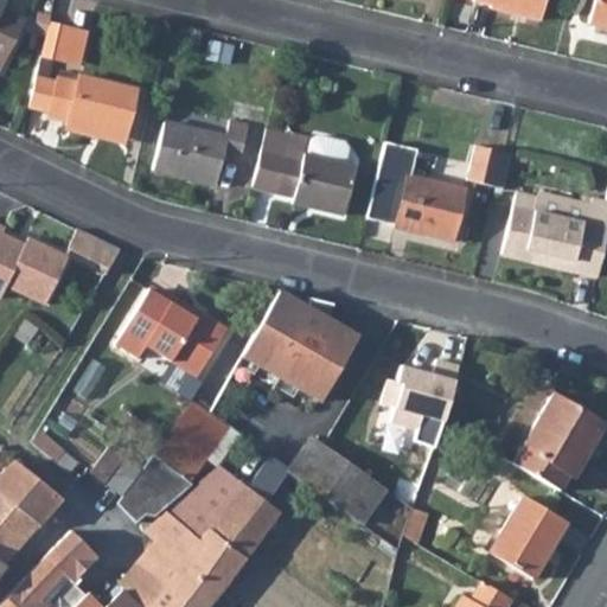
[(487,0),(491,0),(490,4),(542,16),(544,0),(487,0)]
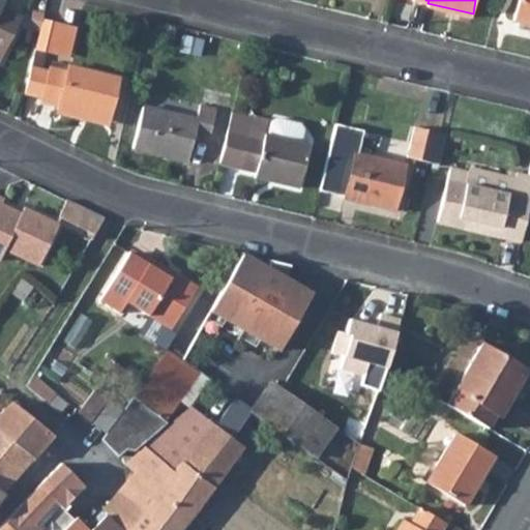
[(508,0),(505,19),(514,21),(519,0),(508,0)]
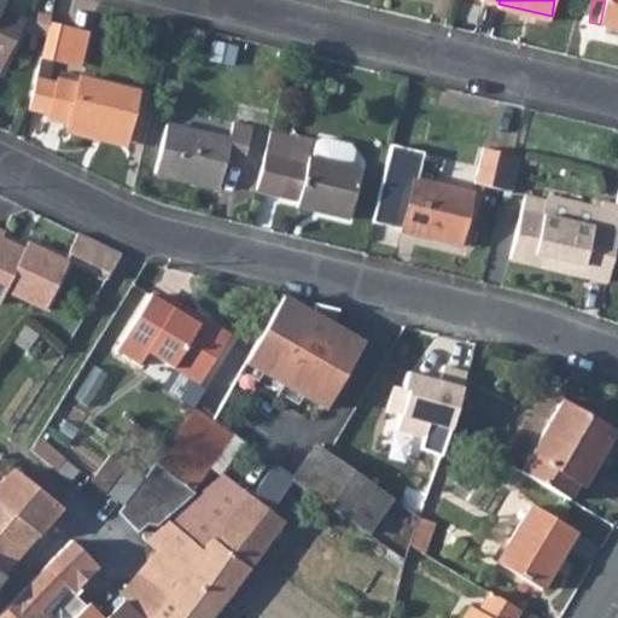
[(617,0),(605,0),(601,19),(617,23),(617,0)]
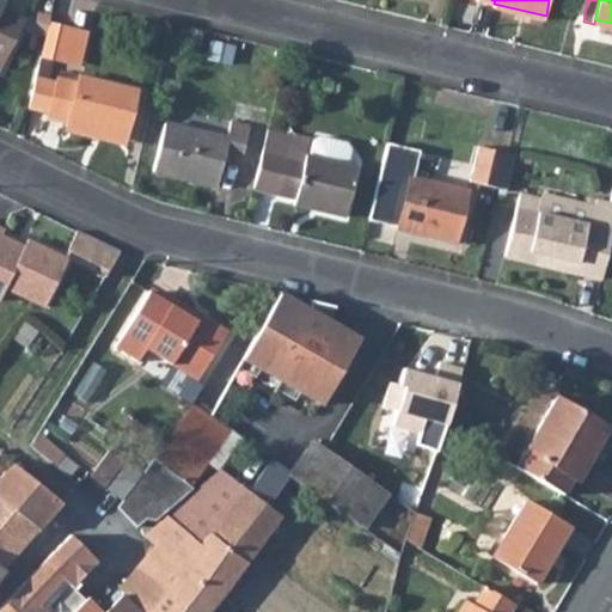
[(87,37),(50,28),(42,60),(79,69),(87,37)]
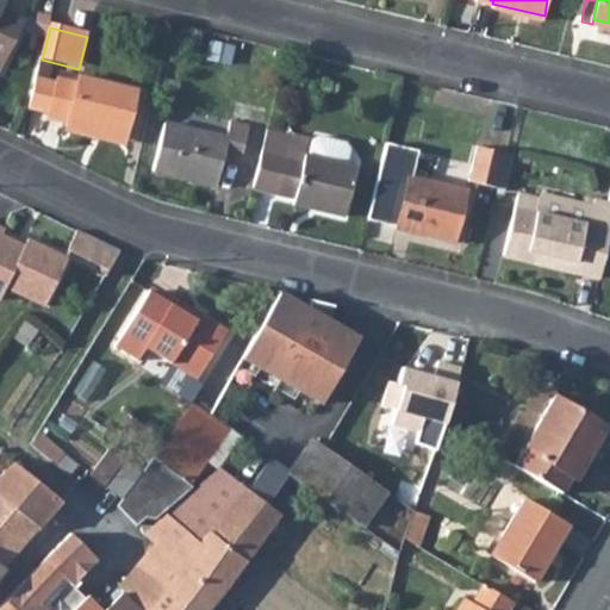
[(57,79),(57,81),(37,78),(30,106),(50,111),(50,116),(125,134),(136,88),(79,76),(78,82),(57,79)]
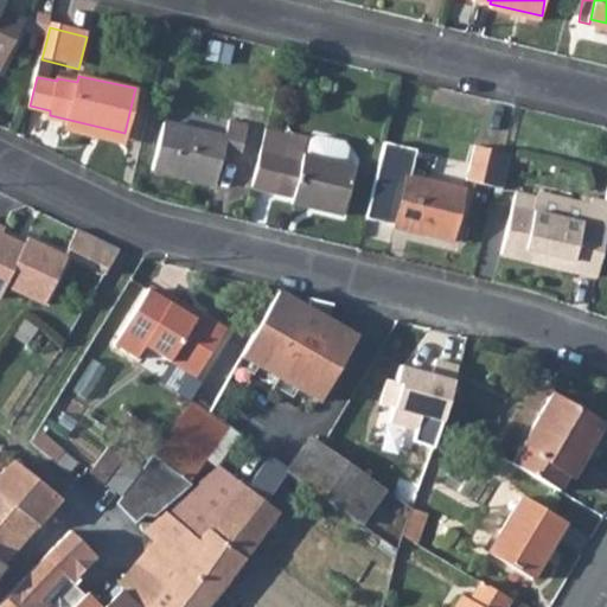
[(227,135),(164,122),(153,170),(215,184),(223,149),(242,153),(249,123),(230,119),(227,135)]
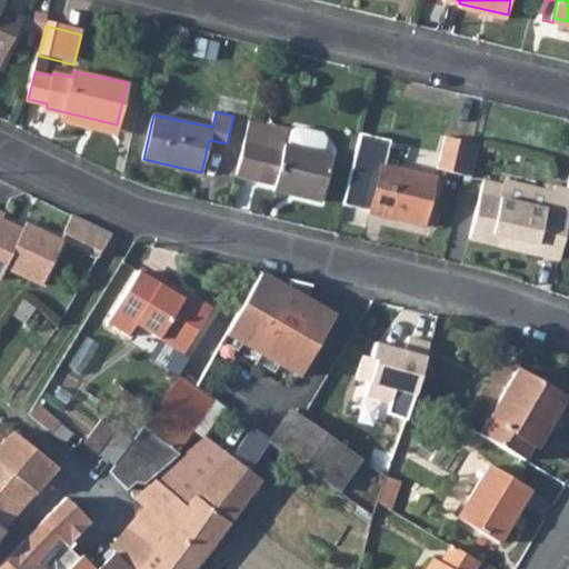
[(269,145),(273,125),(249,119),(237,173),(276,182),(273,189),(321,199),(332,152),(321,150),(288,142),(285,141),(282,148),(269,145)]
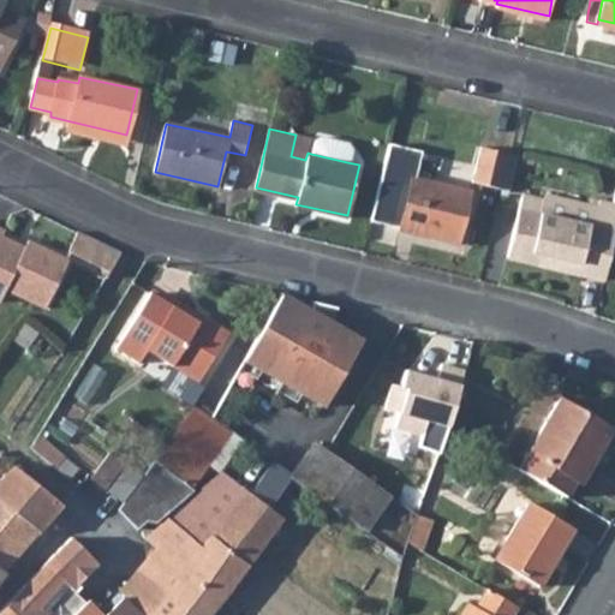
[(311,154),(347,162),(351,148),(347,142),(320,136),(314,141),(311,154)]
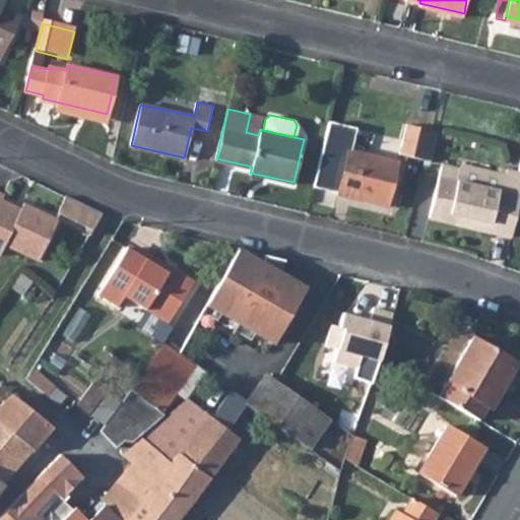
[(407,126),(402,156),(436,161),(441,131),(407,126)]
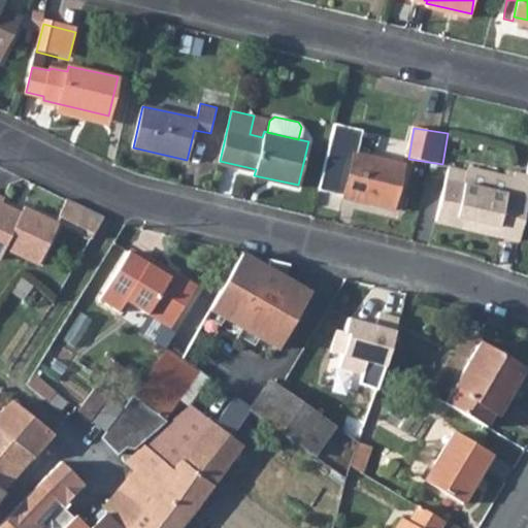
[(404,160),(354,149),(343,195),(394,206),(404,160)]
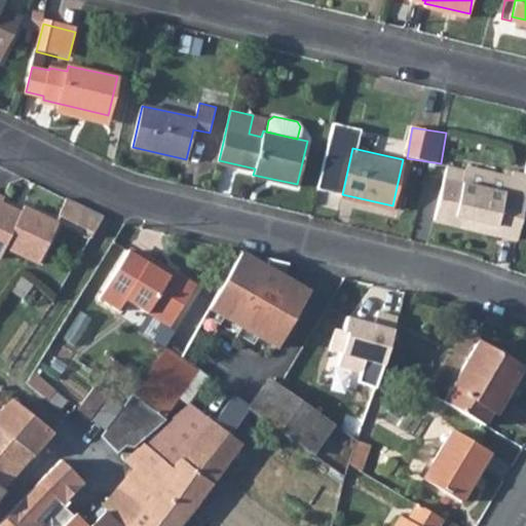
[(518,233),(525,198),(525,168),(514,166),(514,170),(474,161),(466,164),(462,179),(445,176),(436,215),(518,233)]
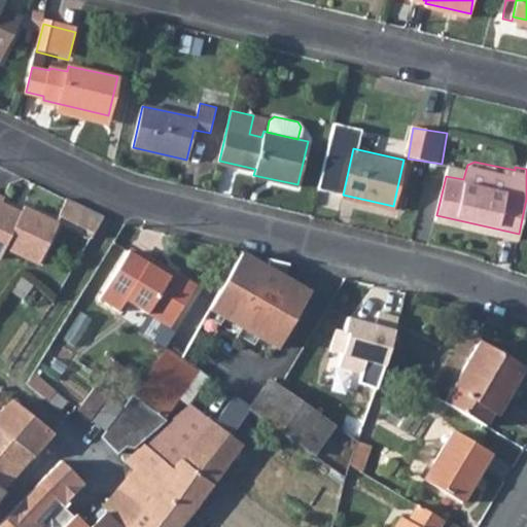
[(30,261),(56,221),(27,207),(20,219),(14,215),(16,210),(4,203),(7,197),(0,194),(0,256),(1,257),(6,249),(30,261)]
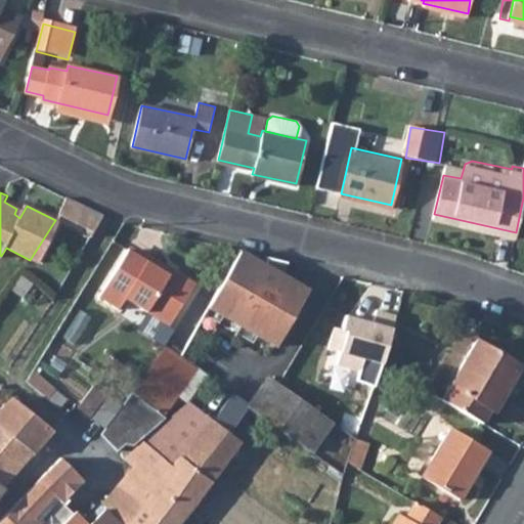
[(103,215),(70,198),(59,213),(94,230),(103,215)]
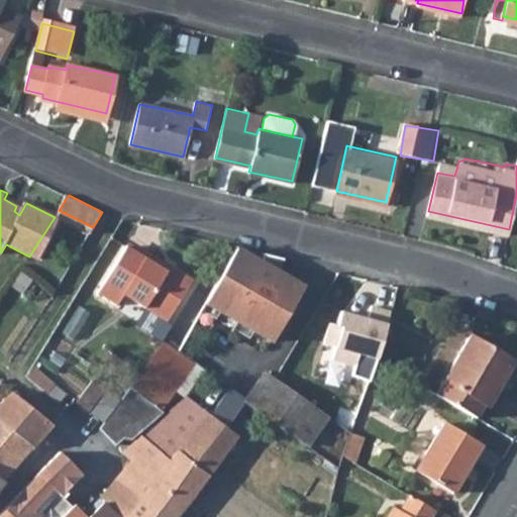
[(37,260),(58,219),(55,217),(29,256),(37,260)]
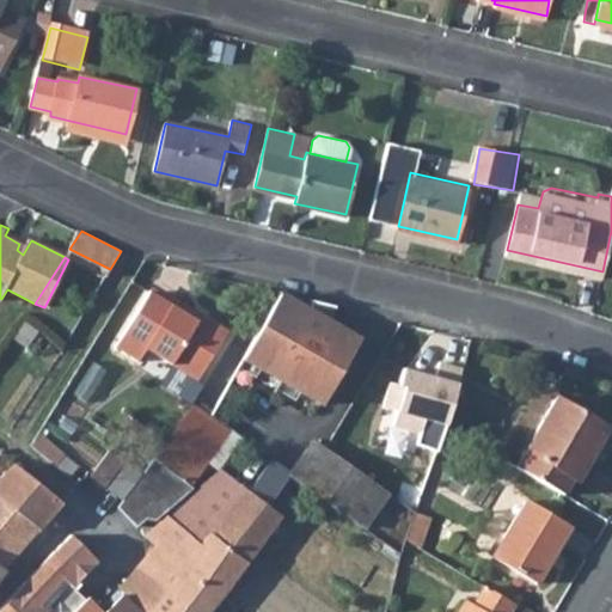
[(145,348),(197,379),(222,336),(193,318),(196,311),(176,298),(171,305),(148,292),(115,346),(136,360),(145,348)]
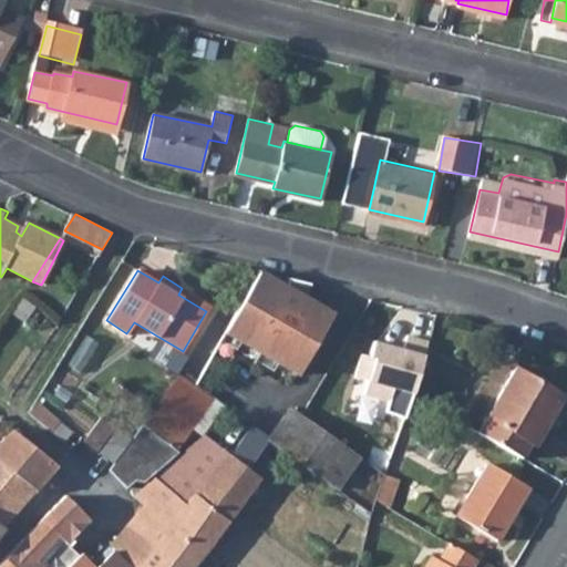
[(303,378),(339,311),(260,270),(226,338),(303,378)]
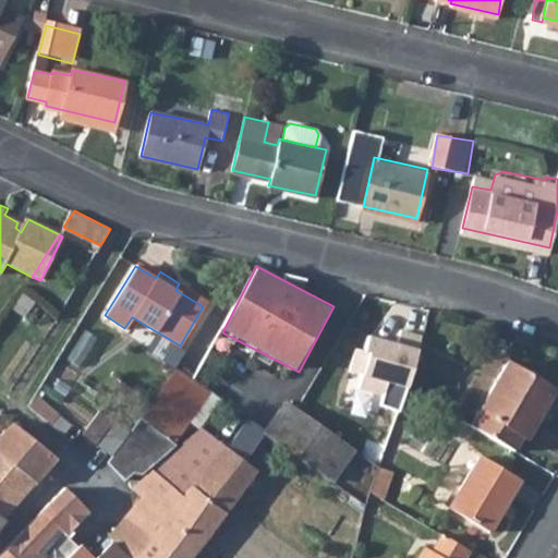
[(471,425),(514,450),(543,401),(547,403),(555,390),(508,362),(471,425)]
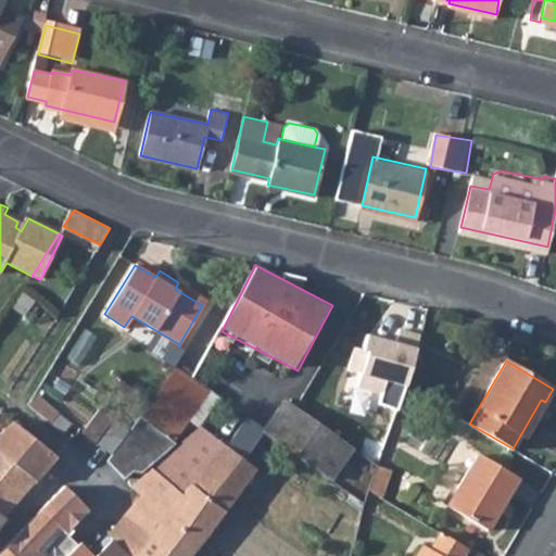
[(265,430),(331,477),(353,445),(298,407),(287,400),(265,430)]
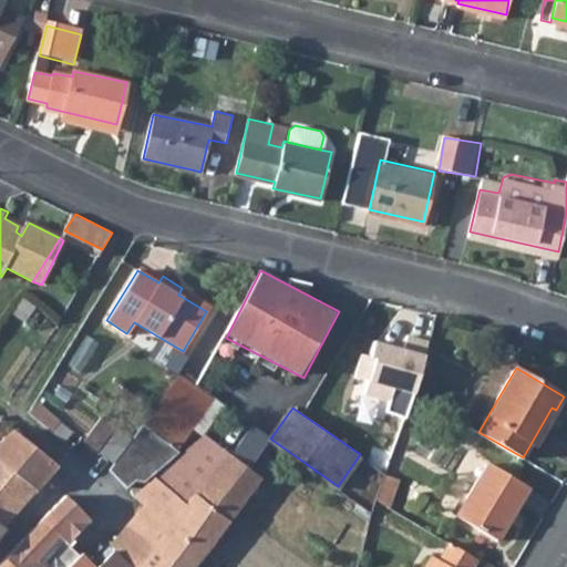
[(117,421),(100,444),(120,422),(117,421)]
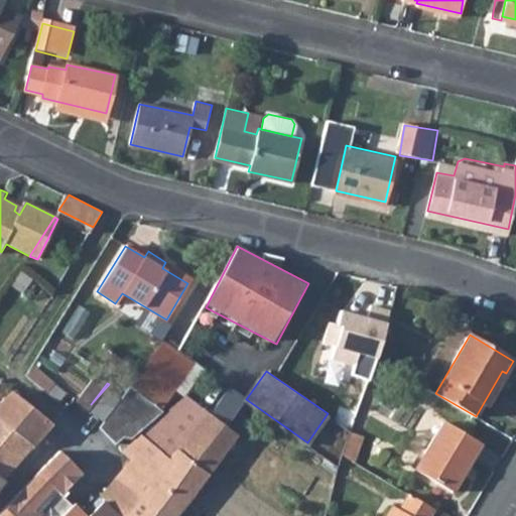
[(109,384),(91,404),(105,414),(122,393),(109,384)]
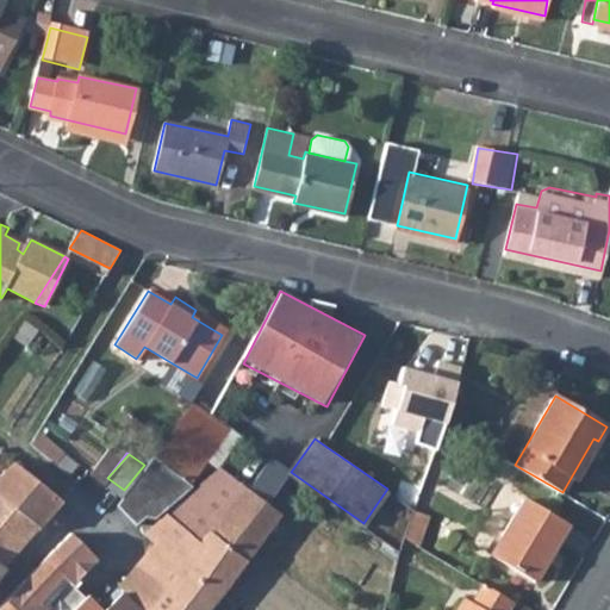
[(118,498),(136,521),(142,515),(159,511),(191,484),(153,455),(144,465),(124,490),(118,498)]
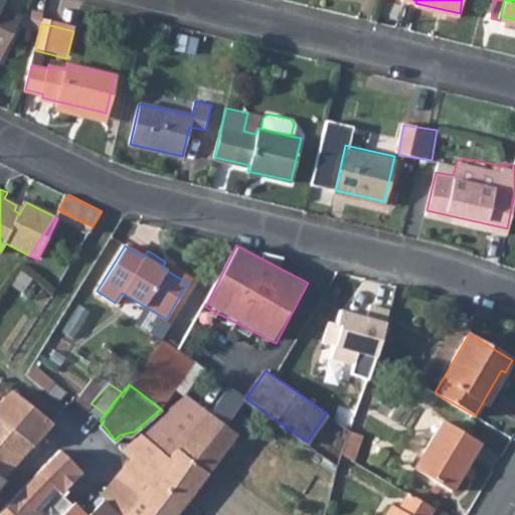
[(337,388),(330,415),(352,421),(359,394),(337,388)]
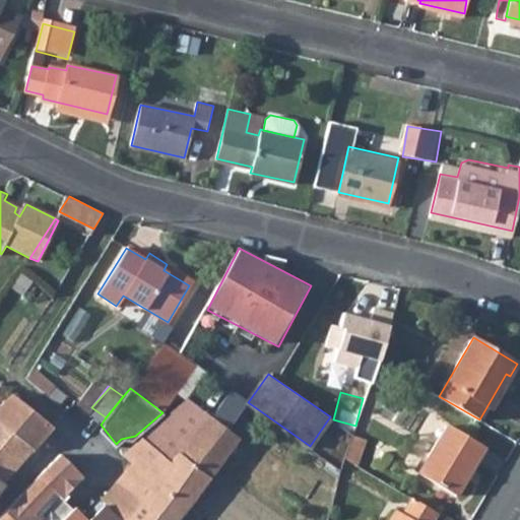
[(0,424),(33,449),(52,427),(11,393),(5,400),(0,406),(0,424)]
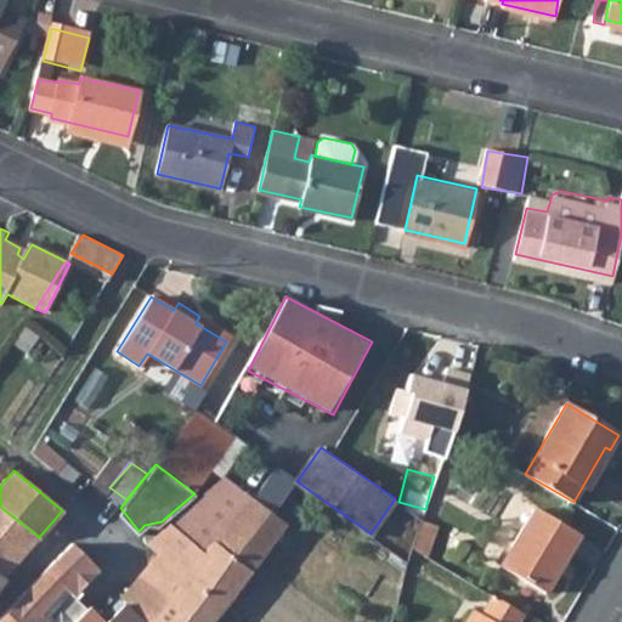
[(209,621),(288,520),(275,509),(227,474),(145,539),(147,544),(136,565),(171,601),(156,621),(209,621)]
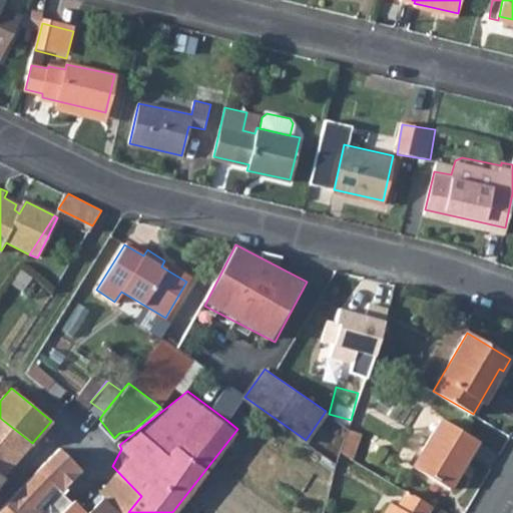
[(0,477),(32,443),(0,418),(0,477)]
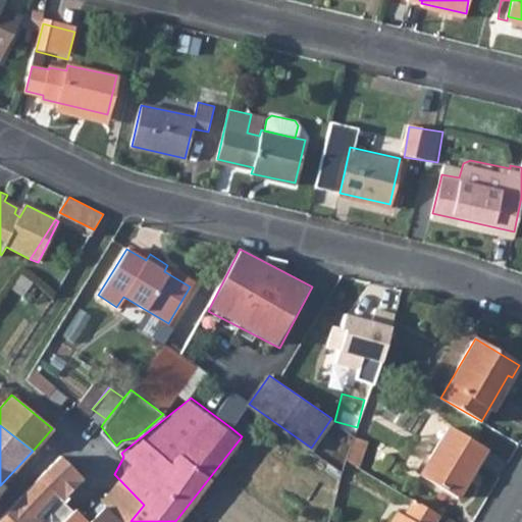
[(487,452),(449,428),(421,475),(459,499),(487,452)]
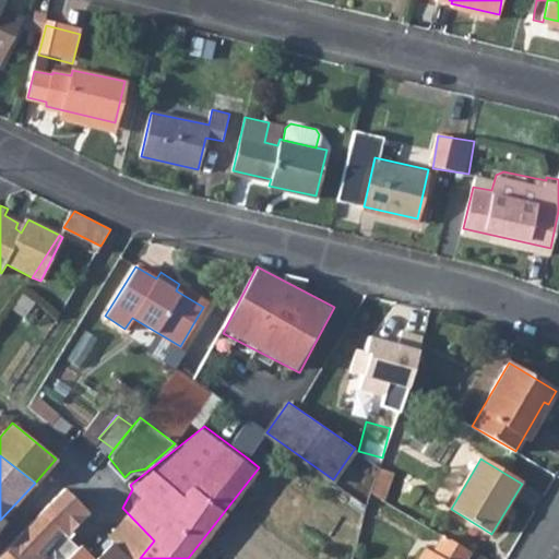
[(0,550),(0,558),(76,558),(85,550),(73,540),(96,513),(70,486),(50,500),(0,550)]
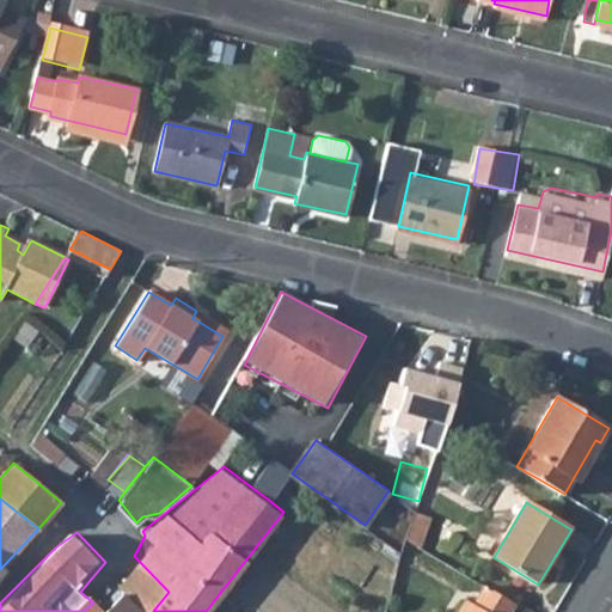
[(169,592),(134,556),(121,577),(129,587),(153,611),(169,592)]
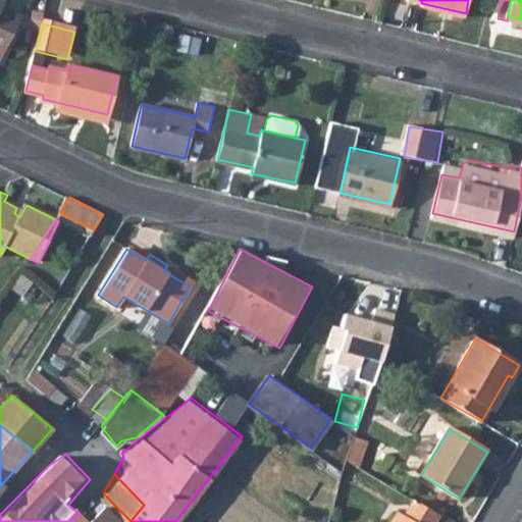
[(89,521),(87,521),(131,521),(110,501),(89,521)]
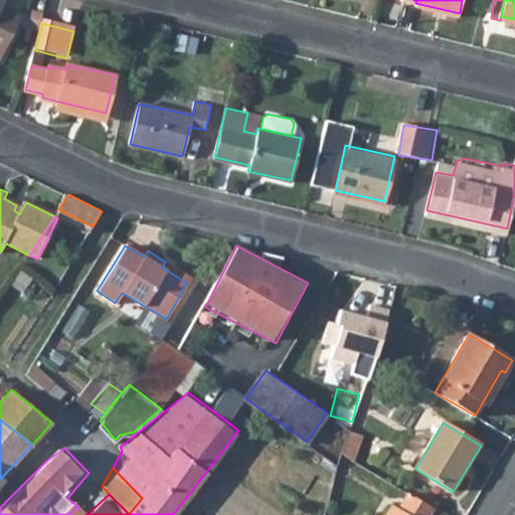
[(432,514),(436,509),(409,494),(398,512),(391,508),(386,514),(432,514)]
